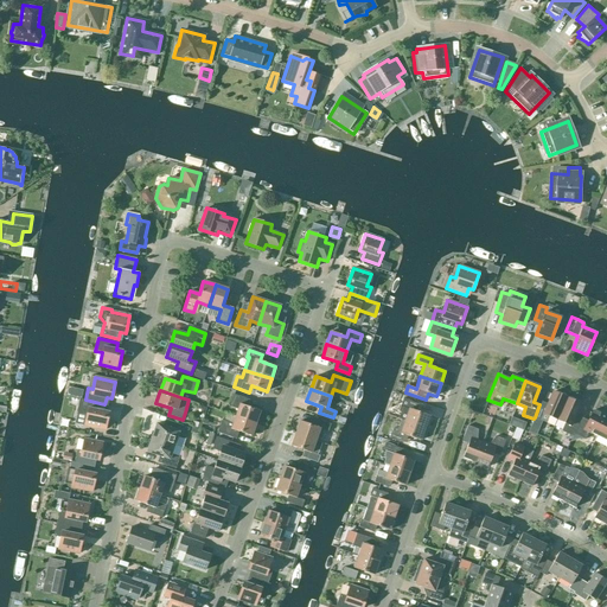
[(549,416),(557,420),(567,397),(553,391),(547,407),(540,404),(535,417),(541,421),(545,423),(549,416)]
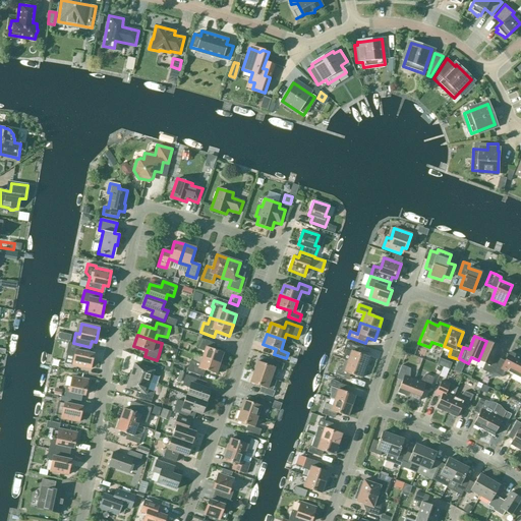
[(201,357),(219,363),(223,353),(212,349),(214,343),(200,339),(196,348),(204,351),(201,357)]
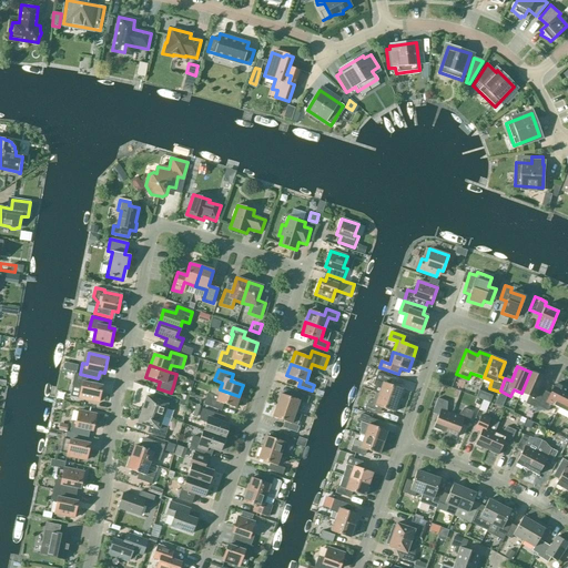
[(536,408),(537,406),(543,395),(537,392),(543,378),(530,372),(521,393),(529,396),(526,404),(536,408)]
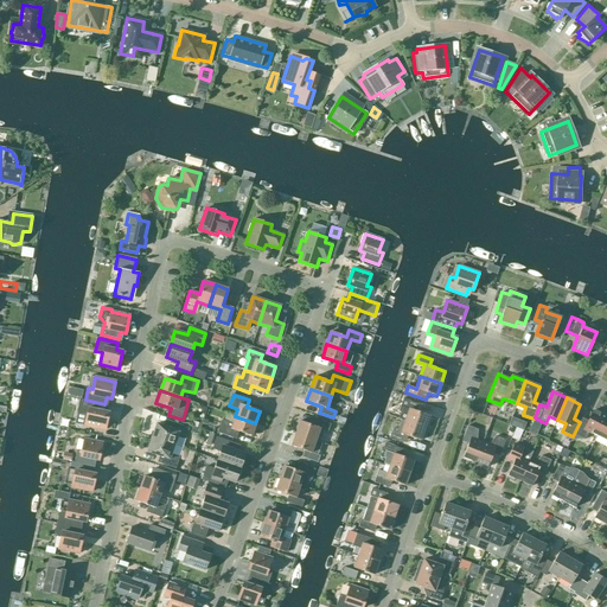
[(104,404),(85,400),(80,398),(76,413),(87,415),(84,426),(104,430),(109,413),(103,411),(104,404)]
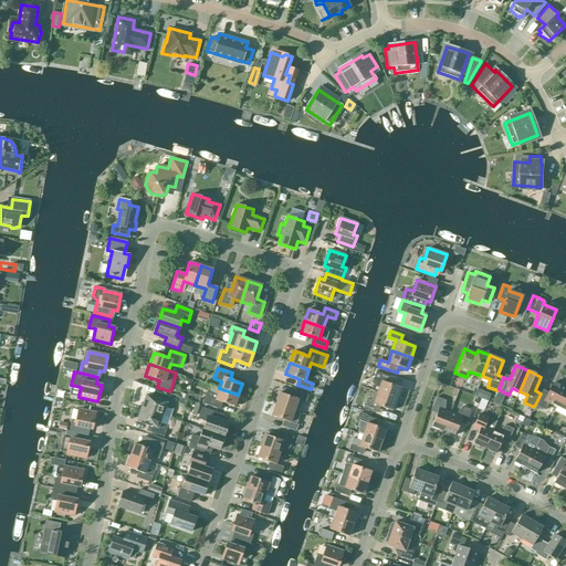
[(377,392),(396,399),(400,388),(386,383),(388,376),(376,371),(371,384),(379,386),(377,392)]
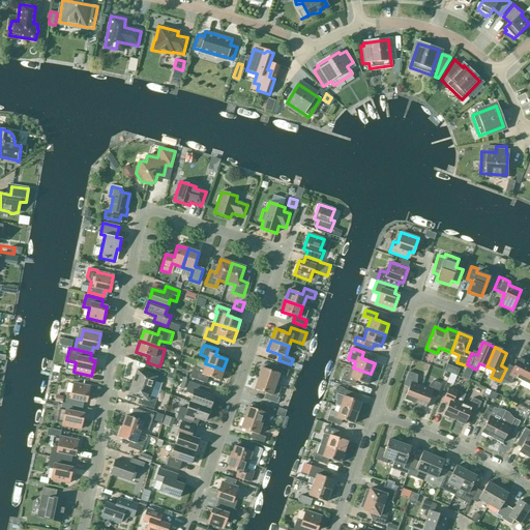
[(506,369),(501,379),(510,384),(514,377),(522,381),(529,364),(519,358),(512,370),(507,367),(506,369)]
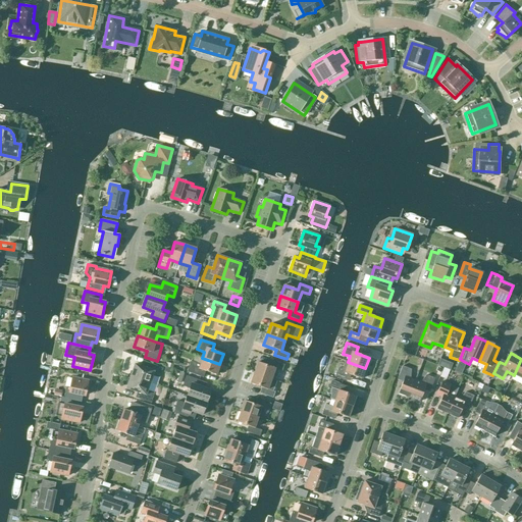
[(216,375),(219,364),(202,358),(200,364),(191,361),(187,372),(203,377),(205,371),(216,375)]
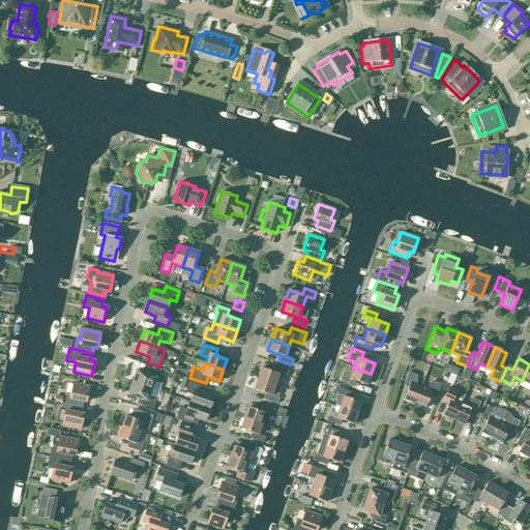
[(258,379),(275,385),(280,374),(287,377),(289,371),(276,366),(274,373),(262,367),(258,379)]
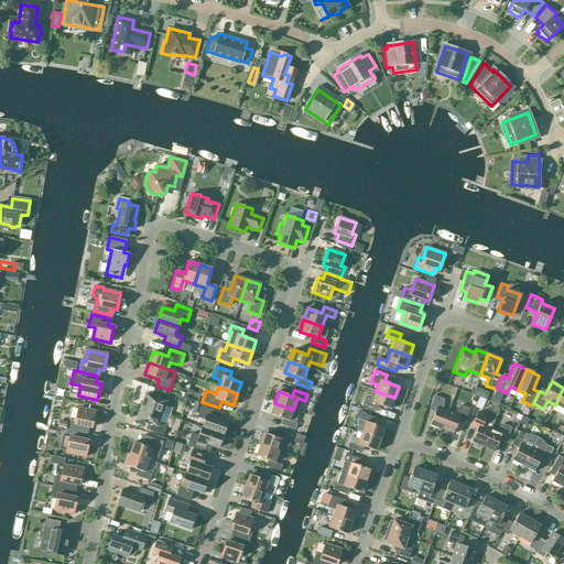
[(391,410),(394,398),(376,391),(373,398),(372,398),(365,398),(361,407),(377,412),(379,405),(391,410)]
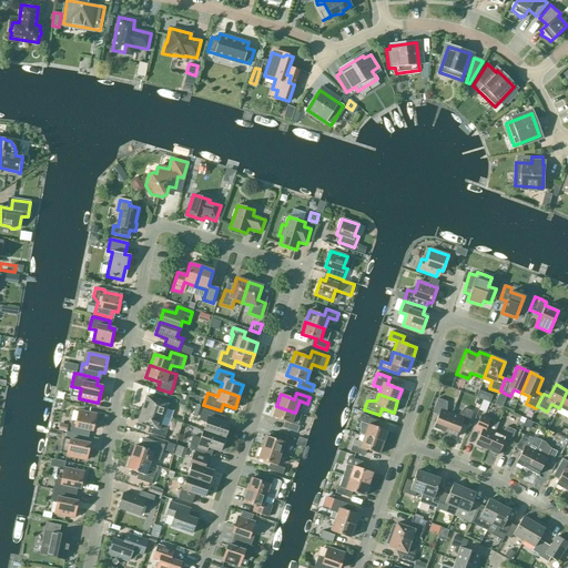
[(146,396),(142,409),(163,417),(165,408),(173,412),(178,401),(163,395),(161,402),(146,396)]
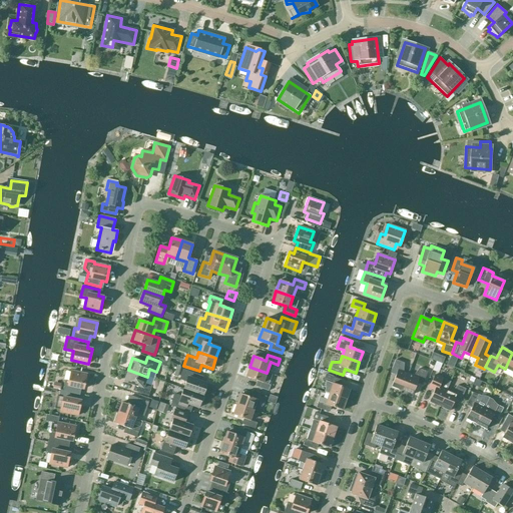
[(402,391),(408,374),(403,372),(404,363),(395,360),(391,371),(397,373),(391,387),(402,391)]
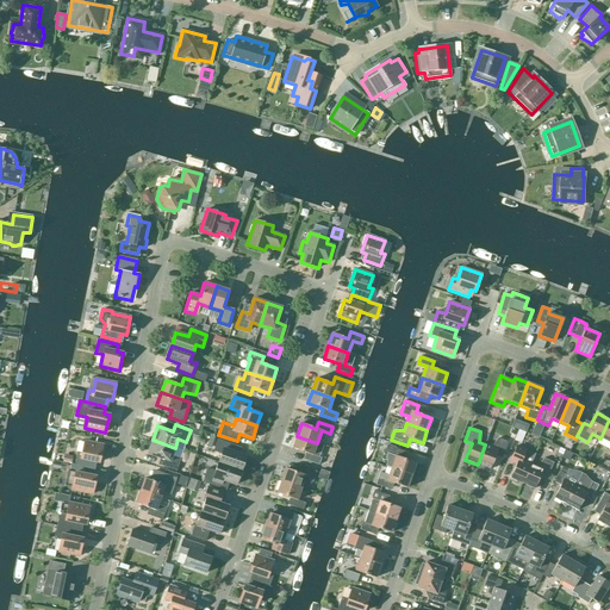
[(312,455),(317,443),(297,436),(292,448),(307,454),(305,460),(318,465),(322,458),(312,455)]
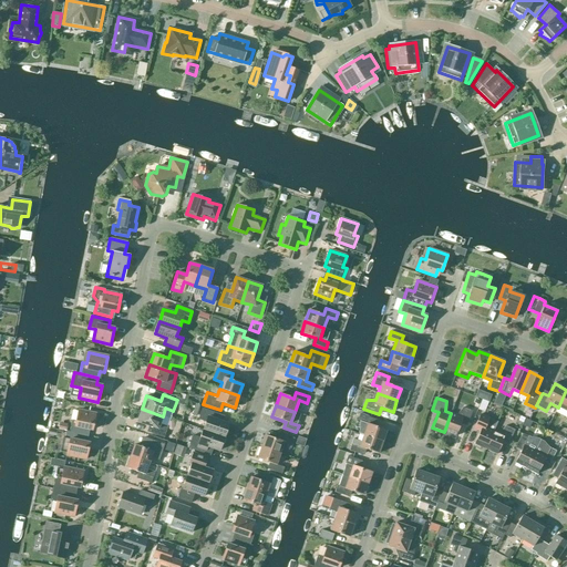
[(456,415),(451,413),(444,432),(455,436),(461,421),(467,423),(472,411),(463,408),(456,415)]
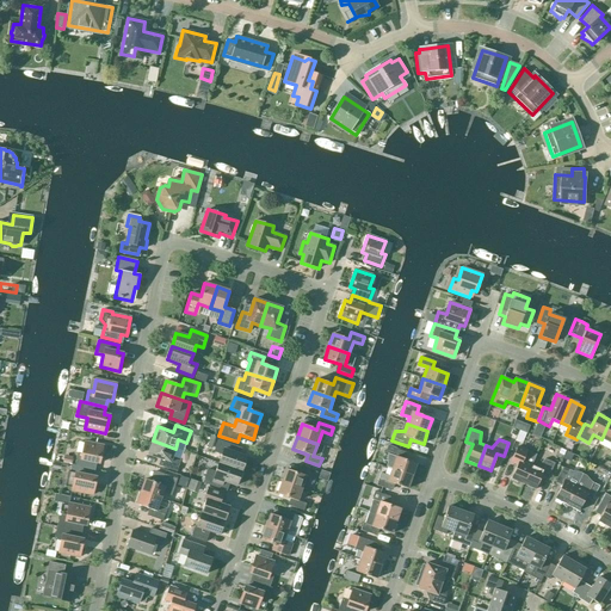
[(176,449),(153,440),(148,455),(164,460),(161,467),(177,471),(180,460),(172,457),(176,449)]
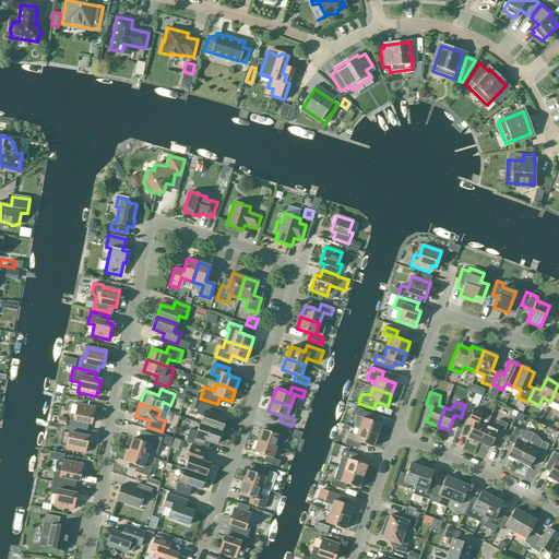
[(200,424),(221,431),(225,418),(211,414),(213,407),(199,403),(195,414),(203,416),(200,424)]
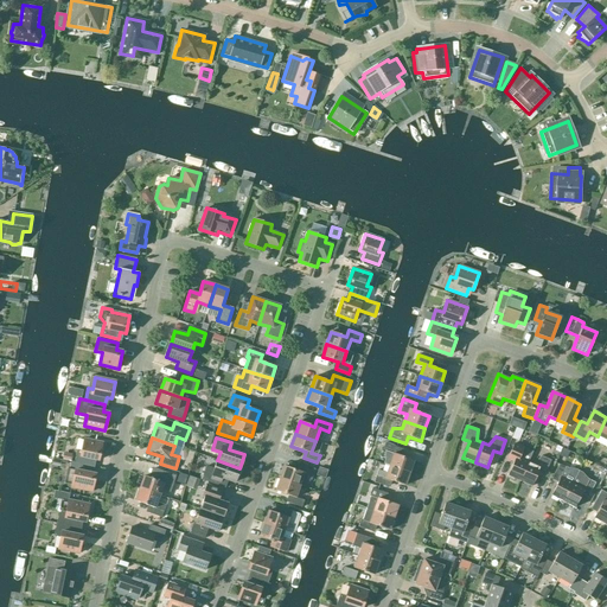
[(76,451),(74,462),(91,466),(93,459),(98,460),(102,443),(83,439),(81,451),(76,451)]
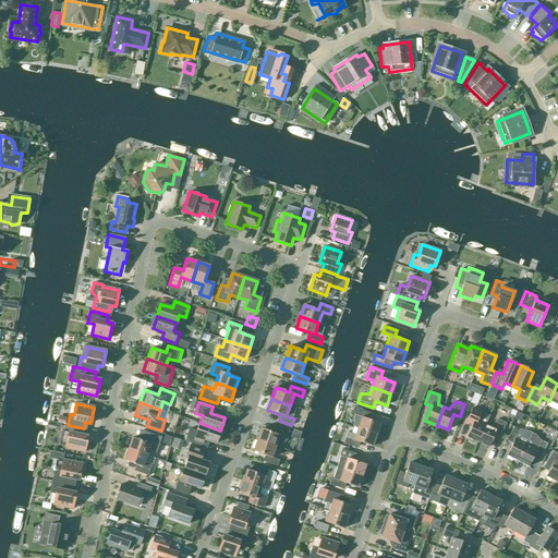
[(532,410),(524,407),(522,413),(529,416),(532,410)]
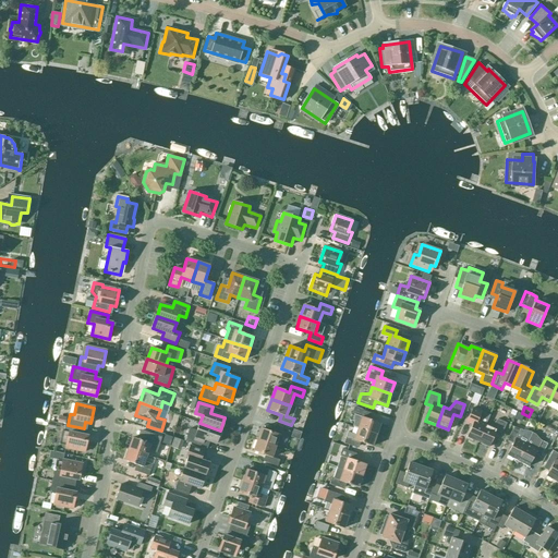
[(362,417),(358,428),(376,435),(380,423),(366,419),(368,412),(354,408),(352,413),(362,417)]
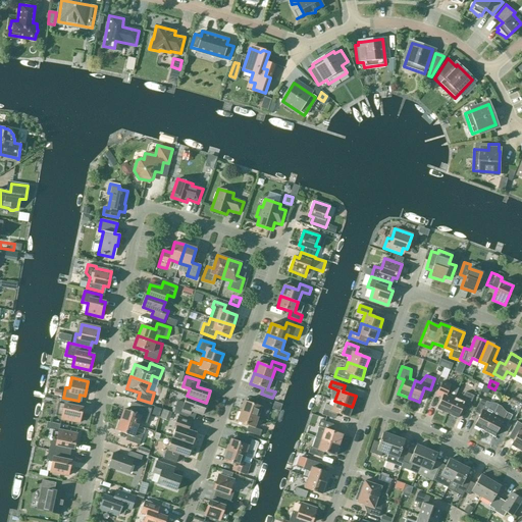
[(455,397),(458,388),(442,381),(435,395),(441,398),(436,409),(447,414),(455,397)]
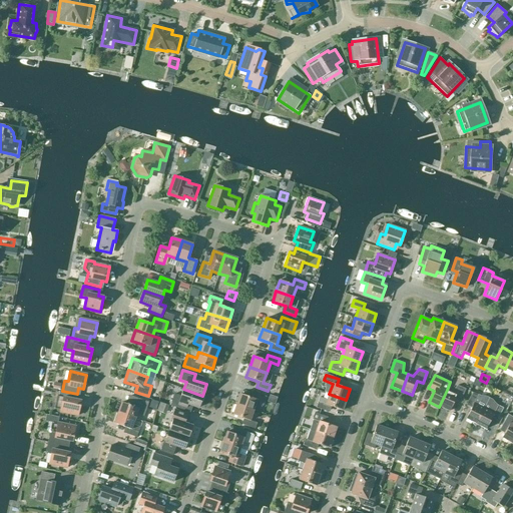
[(451,392),(447,390),(439,407),(449,411),(454,400),(459,403),(466,389),(457,386),(455,388),(451,392)]
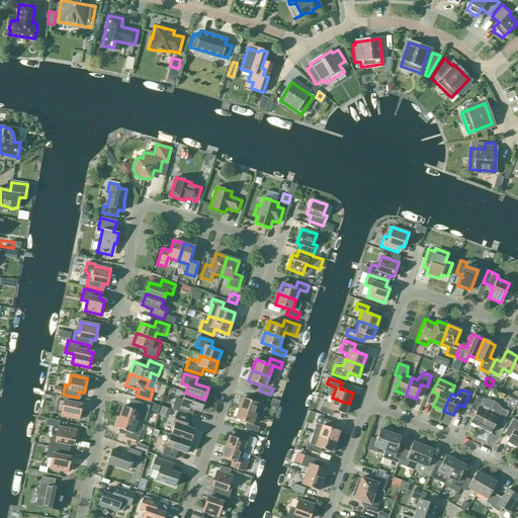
[(200,412),(204,400),(185,393),(182,401),(176,398),(172,410),(187,415),(189,408),(200,412)]
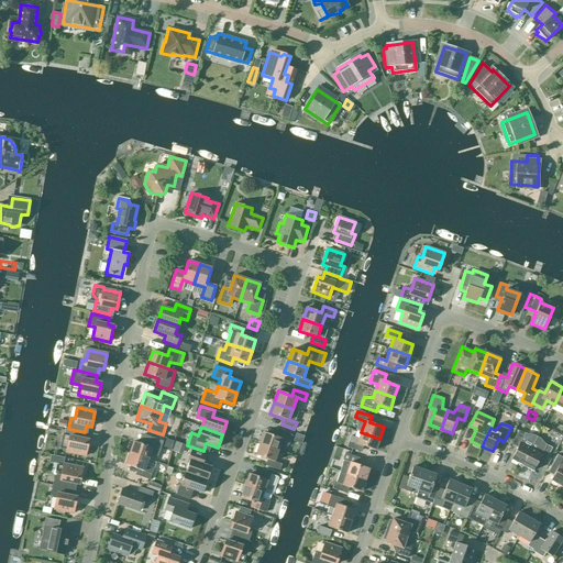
[(62,434),(59,449),(66,450),(66,452),(85,456),(89,440),(84,439),(85,432),(68,429),(65,428),(64,434),(62,434)]
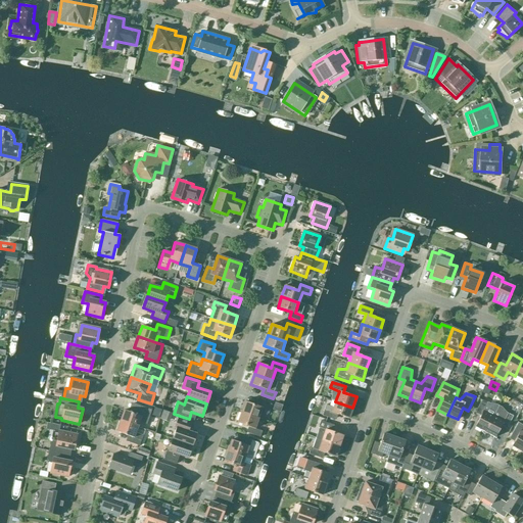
[(485,432),(493,416),(488,413),(490,405),(482,399),(476,411),(481,414),(475,427),(485,432)]
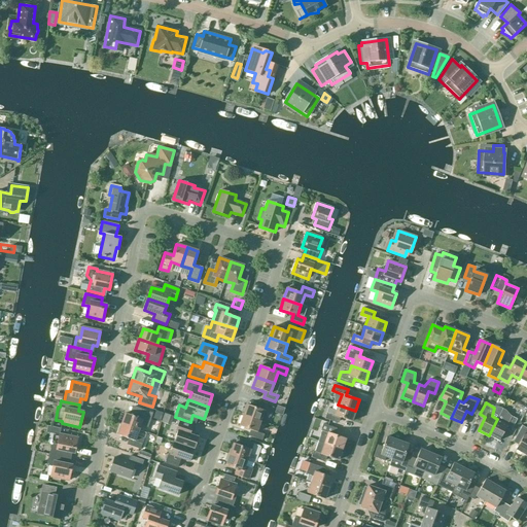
[(271,416),(274,408),(261,403),(259,409),(246,405),(243,415),(260,421),(262,422),(266,416),(271,416)]
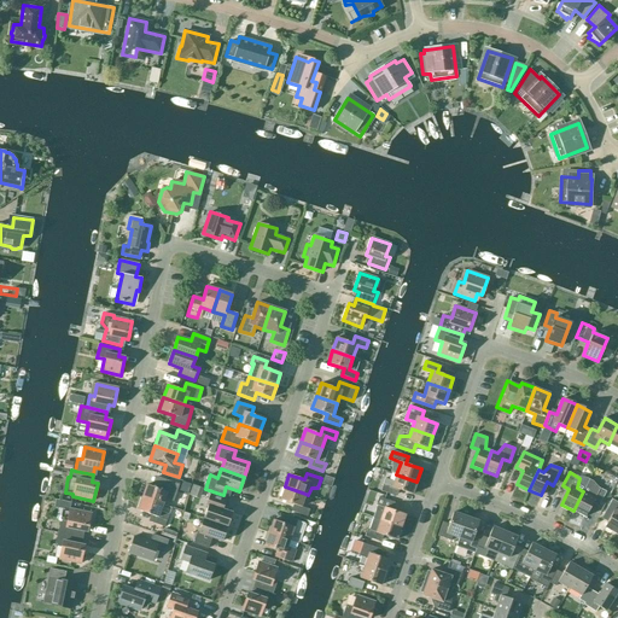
[(417,482),(396,474),(394,482),(385,478),(380,491),(394,496),(397,489),(412,494),(417,482)]
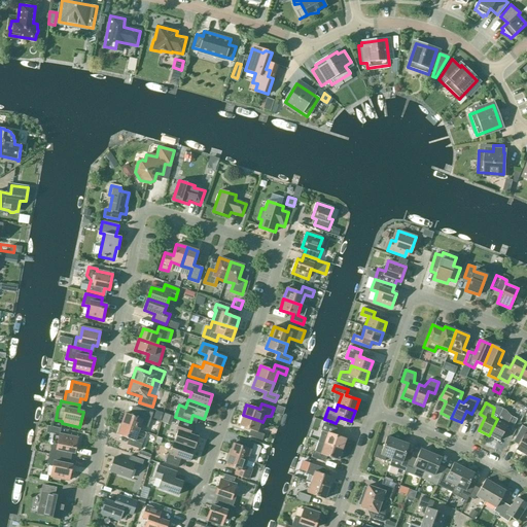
[(120,424),(139,430),(140,425),(147,427),(149,422),(151,416),(152,413),(141,409),(140,412),(138,418),(125,414),(120,424)]
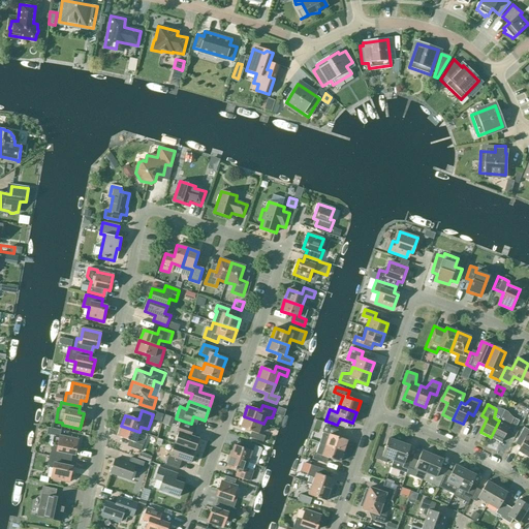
[(504,411),(499,421),(491,437),(501,442),(507,429),(514,432),(519,421),(510,416),(506,412),(504,411)]
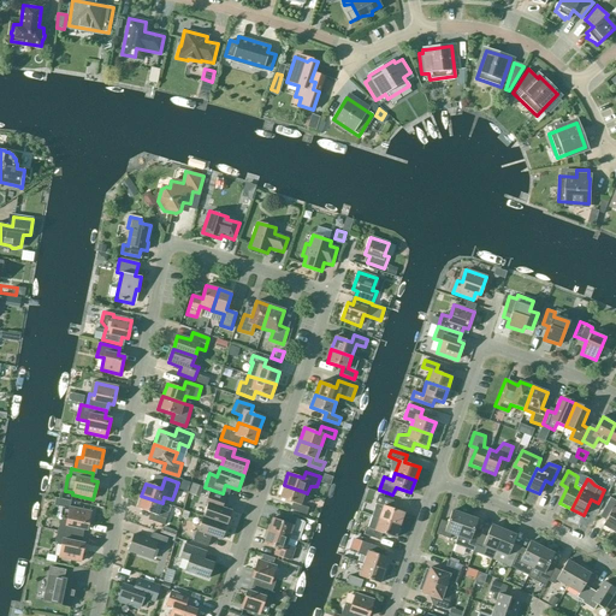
[(191,483),(188,493),(199,497),(202,487),(191,483)]
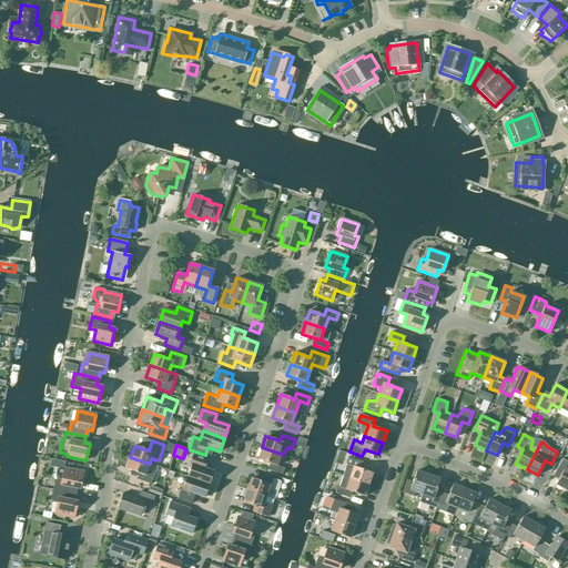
[(281,454),(262,447),(257,459),(272,464),(270,470),(282,475),(284,468),(276,466),(281,454)]
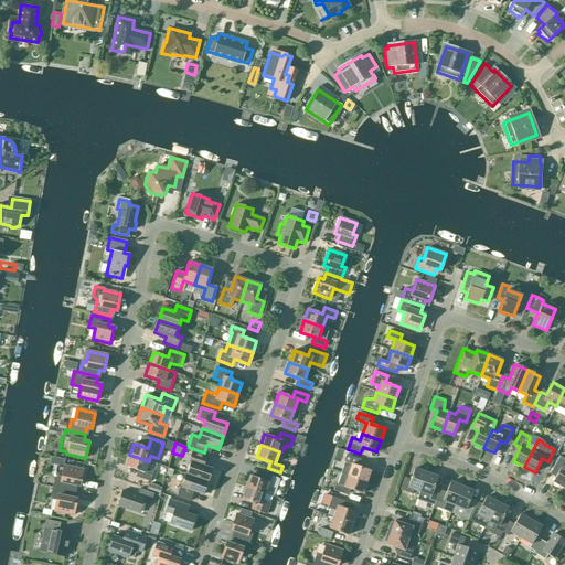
[(187,475),(208,482),(212,469),(202,466),(205,456),(193,451),(189,461),(190,461),(187,475)]
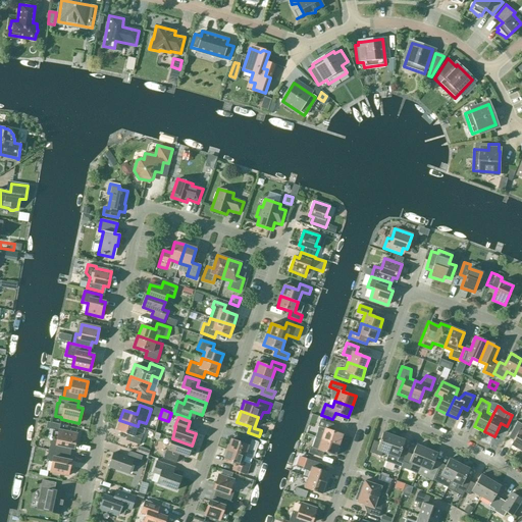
[(136,432),(138,426),(119,420),(116,430),(129,435),(127,441),(139,446),(141,439),(143,434),(136,432)]
